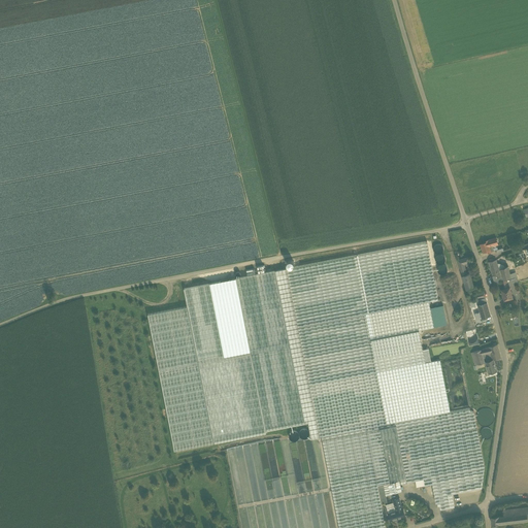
[(488,252),(488,253),(494,251),(493,246),(492,244),(496,243),(494,238),(486,240),(487,242),(480,243),(483,253),(488,252)]
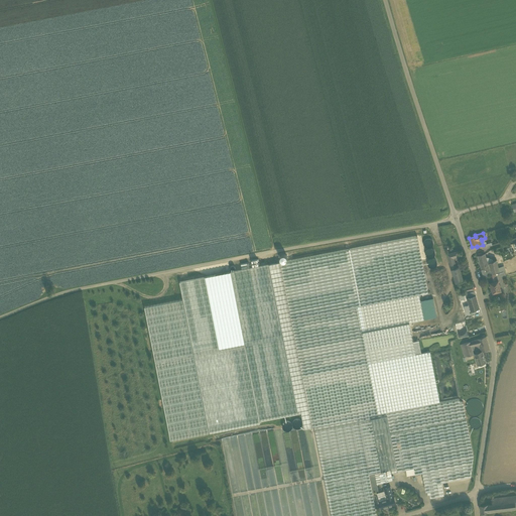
[(314,427),(440,402),(429,352),(420,353),(415,354),(413,342),(409,323),(424,319),(419,294),(428,292),(417,235),(280,262),(312,427),(314,426),(314,427)]
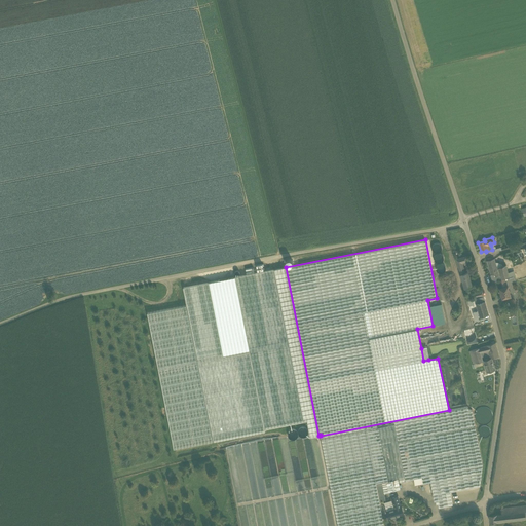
[(498,275),(497,271),(496,268),(494,259),(487,261),(491,274),(494,273),(495,276),(498,275)]
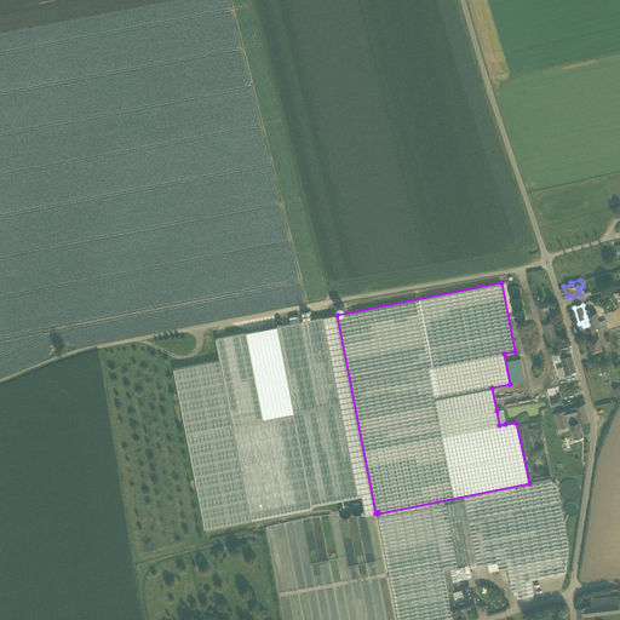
[(596,313),(587,316),(589,319),(590,325),(591,329),(600,326),(596,313)]
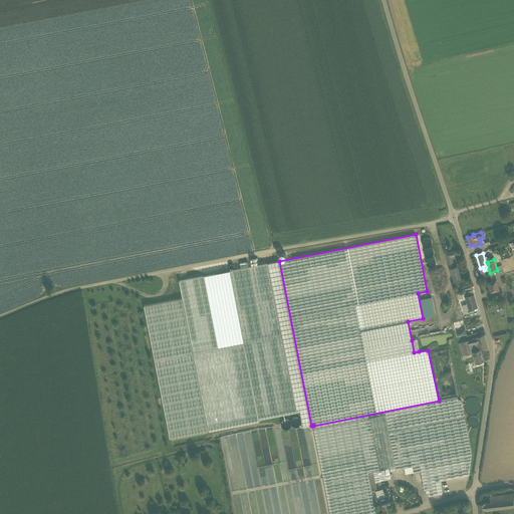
[(279,261),(230,270),(259,419),(300,411),(303,427),(311,426),(279,261)]
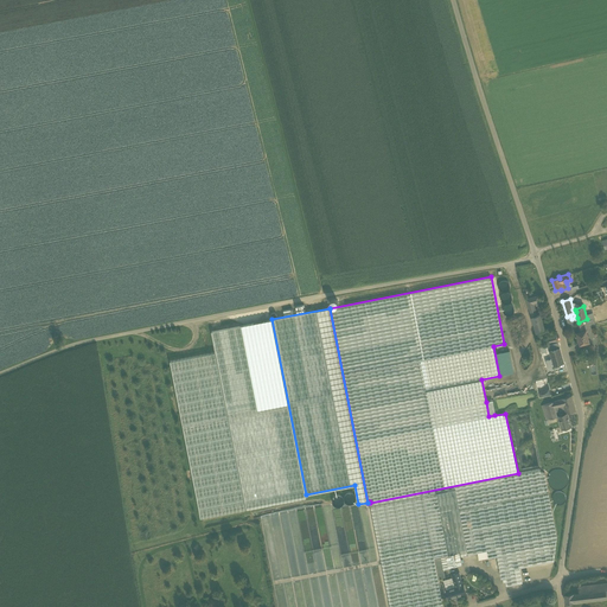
[(540,314),(537,315),(531,317),(536,333),(544,331),(540,314)]
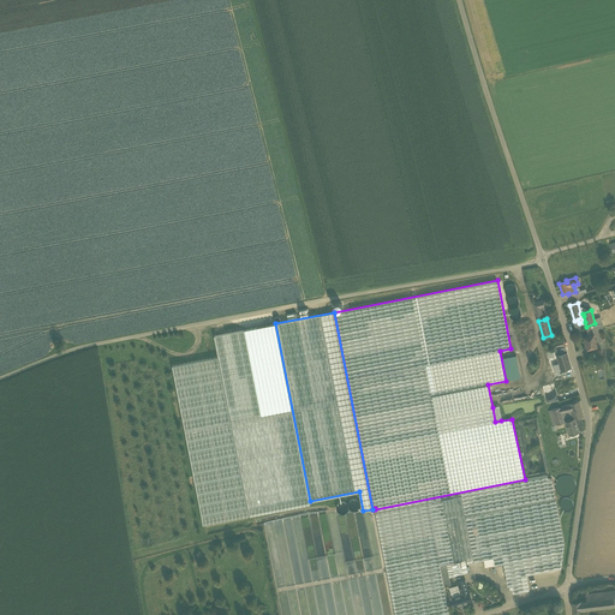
[(574,321),(577,330),(586,327),(585,322),(583,322),(579,323),(578,320),(574,321)]
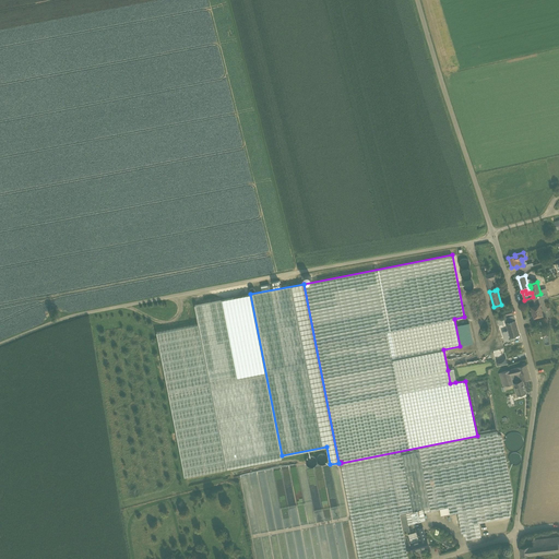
[(532,298),(534,306),(539,304),(538,300),(542,299),(543,302),(548,301),(548,298),(547,292),(540,294),(533,297),(532,298)]
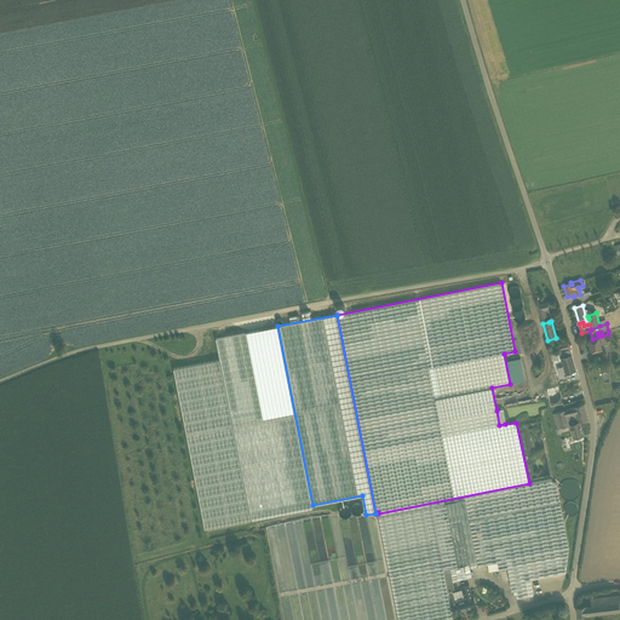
[(313,509),(313,505),(277,326),(216,338),(220,360),(252,520),(313,509)]
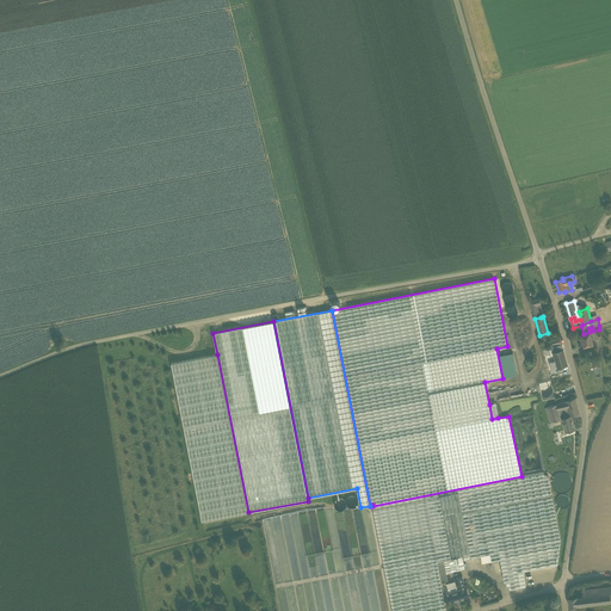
[(580,334),(584,346),(593,344),(590,332),(584,334),(580,334)]
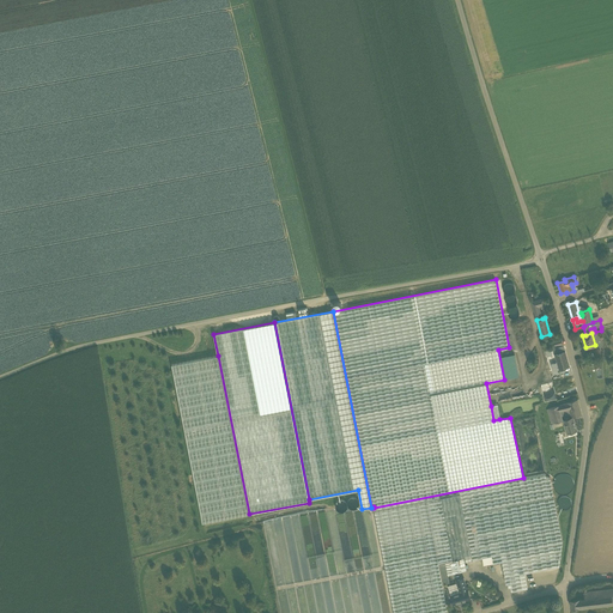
[(551,340),(553,349),(556,347),(564,345),(562,338),(551,340)]
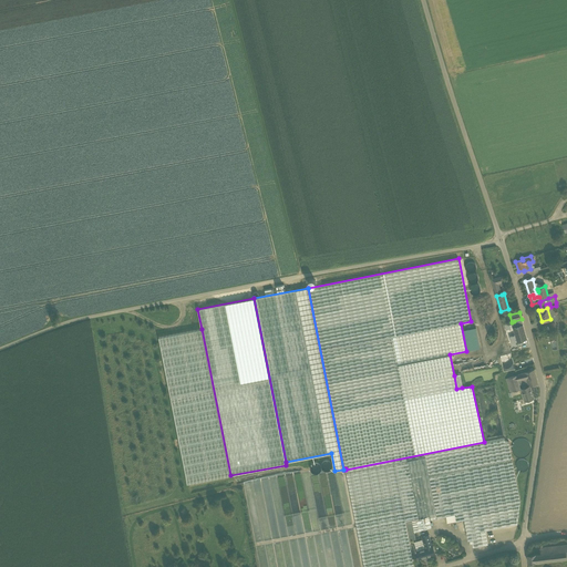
[(513,328),(515,336),(517,341),(527,339),(523,325),(513,328)]
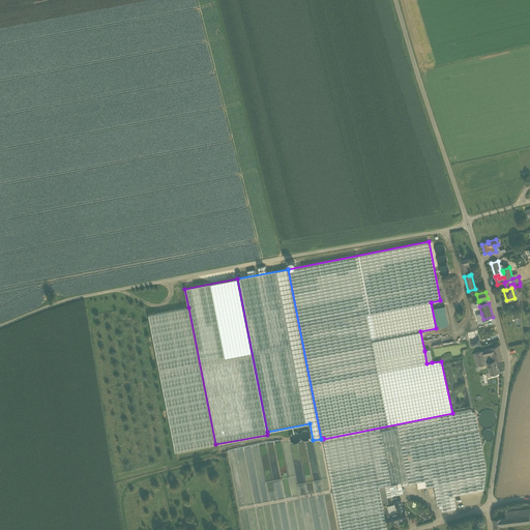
[(175,452),(215,444),(188,307),(149,315),(175,452)]
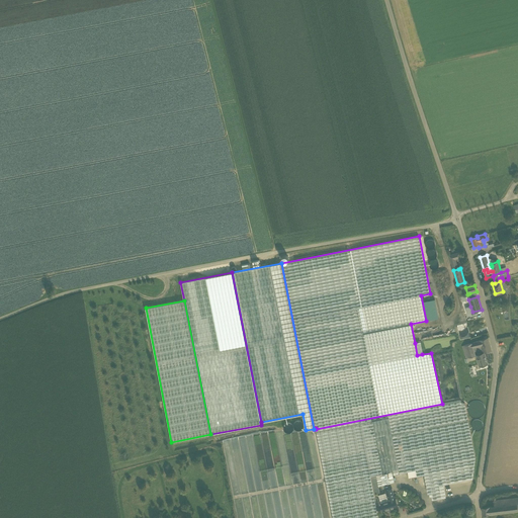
[(426,307),(428,319),(437,317),(435,306),(426,307)]
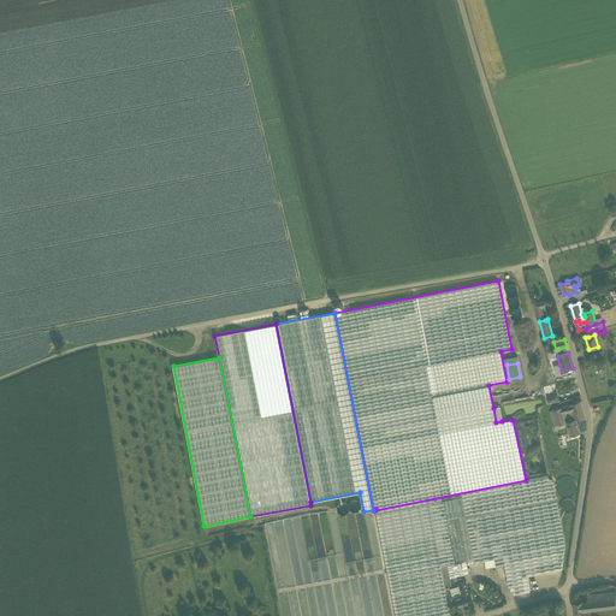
[(570,404),(572,412),(573,416),(574,420),(575,420),(585,416),(580,402),(570,404)]
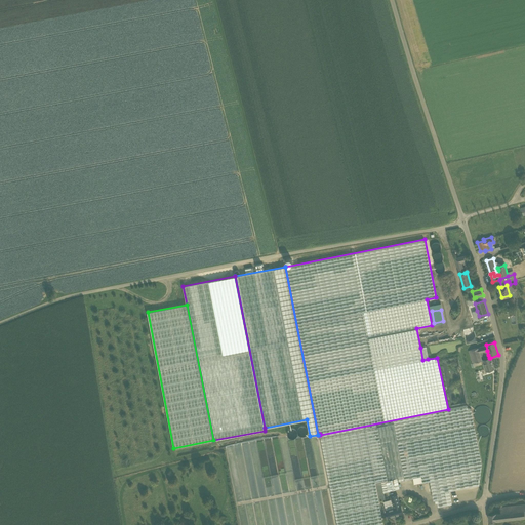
[(469,351),(472,363),(482,360),(481,356),(480,353),(478,348),(469,351)]
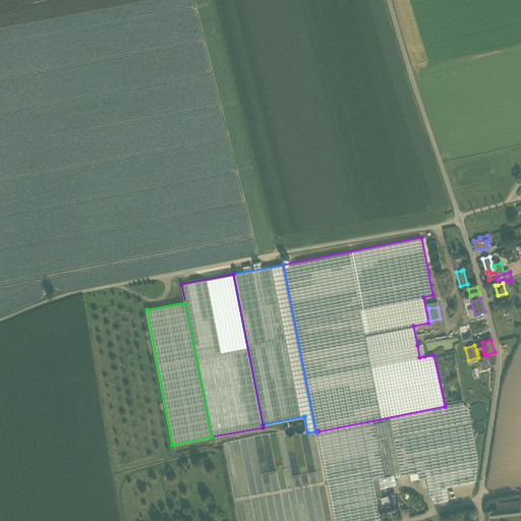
[(489,365),(486,355),(485,355),(479,357),(482,368),(489,365)]
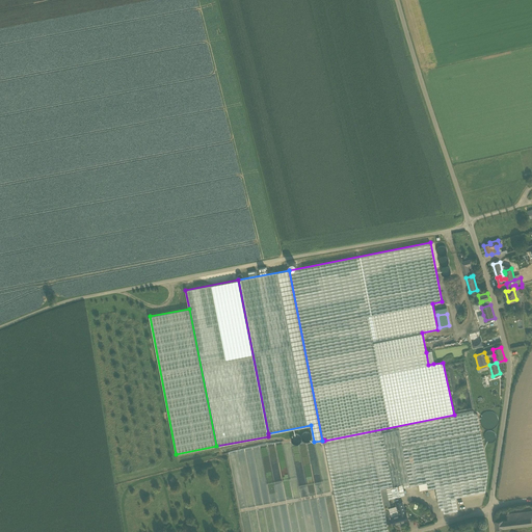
[(454,415),(324,441),(342,531),(388,531),(383,506),(390,505),(389,499),(395,497),(404,495),(403,486),(419,484),(427,482),(428,488),(435,487),(440,506),(445,512),(458,510),(455,497),(485,491),(488,471),(477,413),(474,414),(474,410),(454,415)]
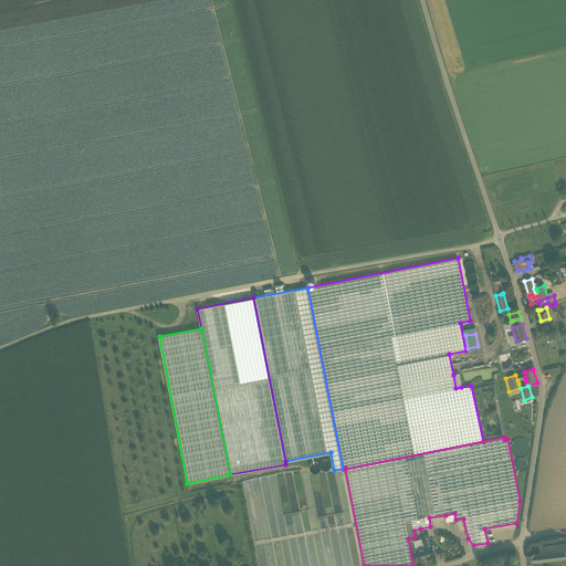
[(521,450),(520,453),(527,456),(532,442),(521,439),(517,450),(521,450)]
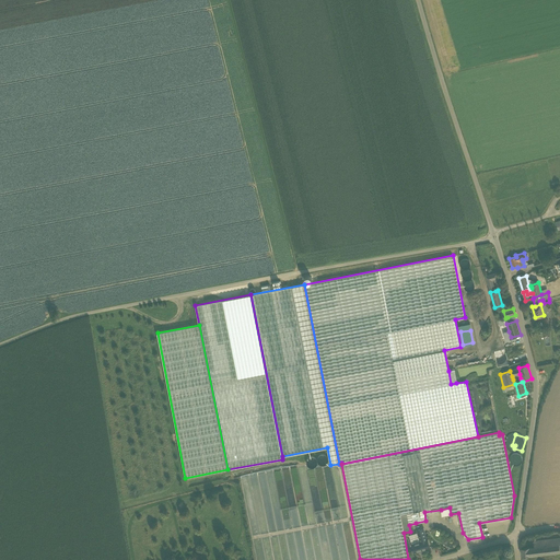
[(328,461),(327,456),(323,454),(319,456),(317,459),(318,464),(323,466),(326,465),(328,461)]
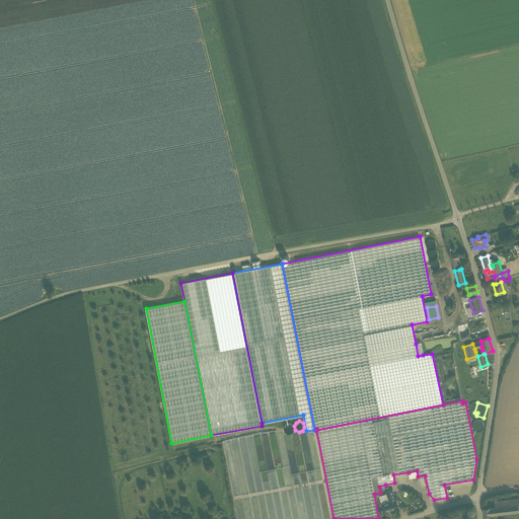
[(294,429),(293,426),(289,424),(285,425),(284,428),(285,432),(288,434),(292,433),(294,429)]
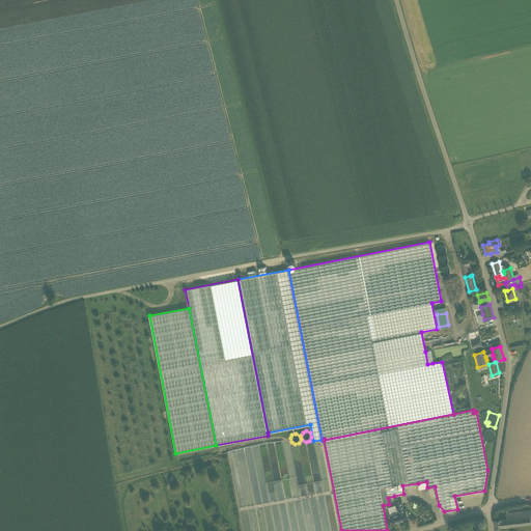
[(396,505),(396,508),(397,508),(397,507),(402,506),(403,506),(401,500),(395,502),(396,505)]
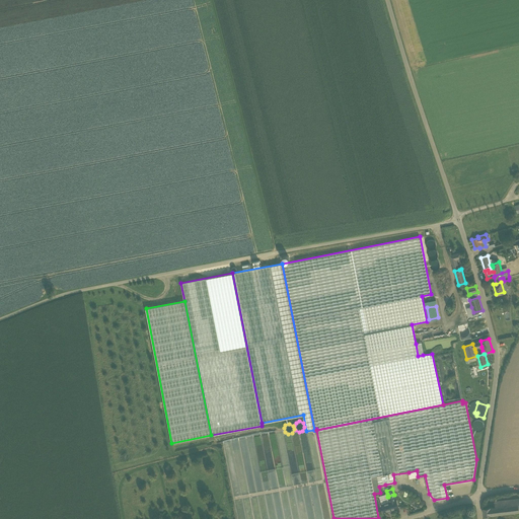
[(381,503),(382,504),(389,502),(388,497),(387,497),(387,494),(379,496),(381,503)]
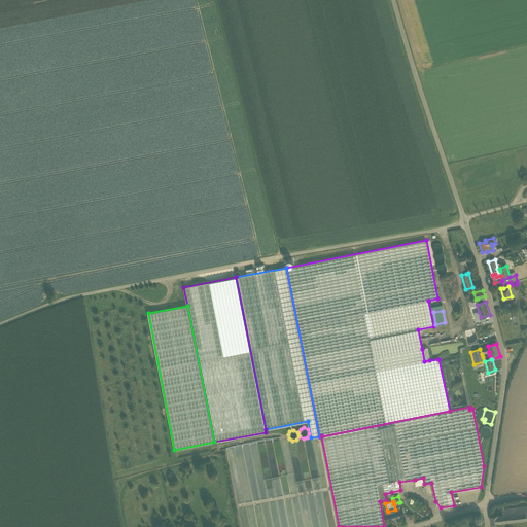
[(394,503),(394,504),(395,510),(388,512),(390,519),(405,515),(402,507),(401,507),(399,502),(394,503)]
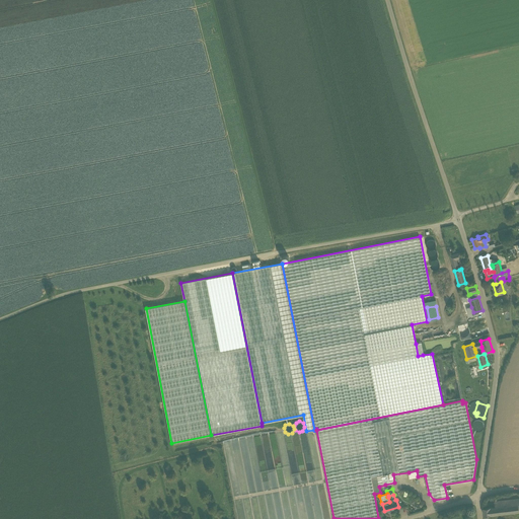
[(518,498),(495,501),(495,507),(518,504),(518,505),(518,504),(518,498)]
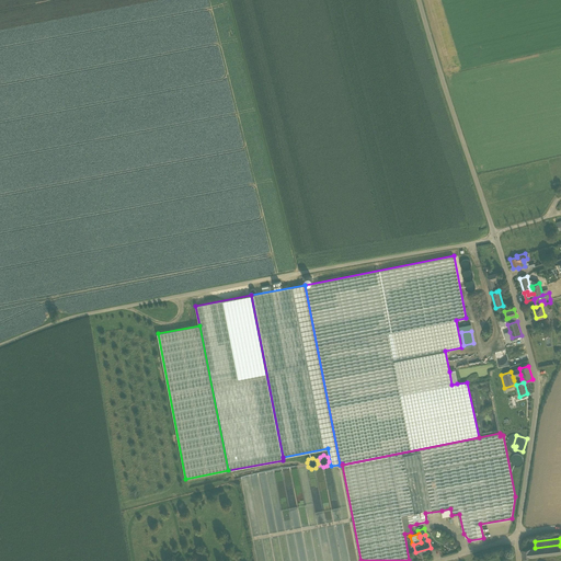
[(535,548),(522,549),(523,557),(560,552),(560,546),(560,545),(535,548)]
